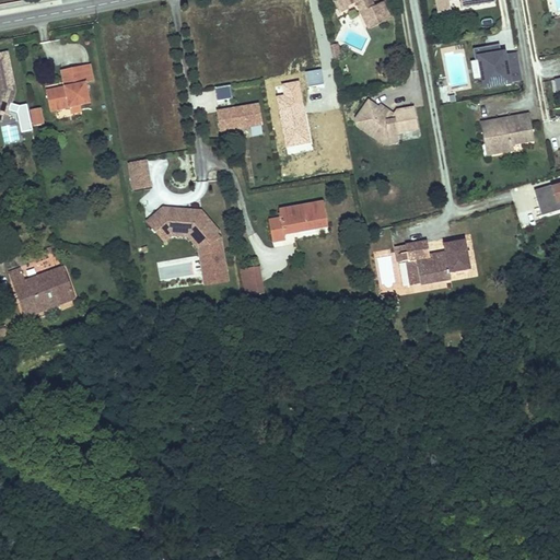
[(330,0),(341,21),(350,16),(349,13),(359,10),(368,28),(382,22),(385,30),(394,25),(386,9),(377,13),(371,0),(330,0)]
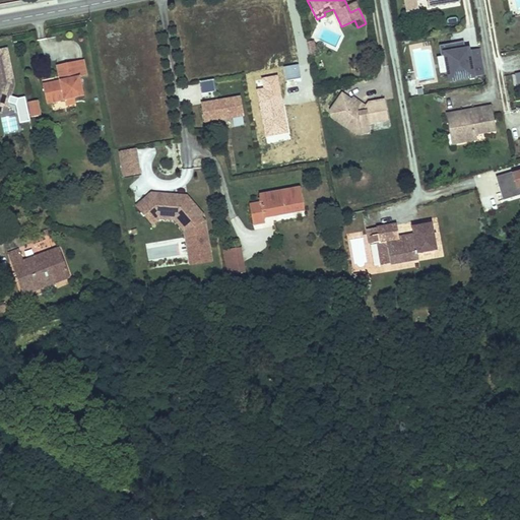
[(418,1),(406,3),(407,11),(419,9),(418,1)]
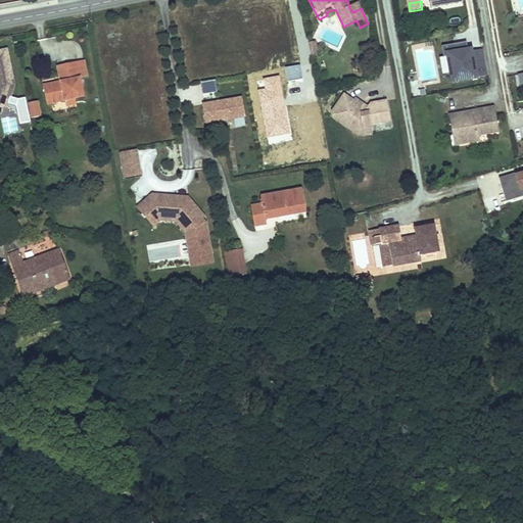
[(357,20),(343,27),(346,34),(360,28),(357,20)]
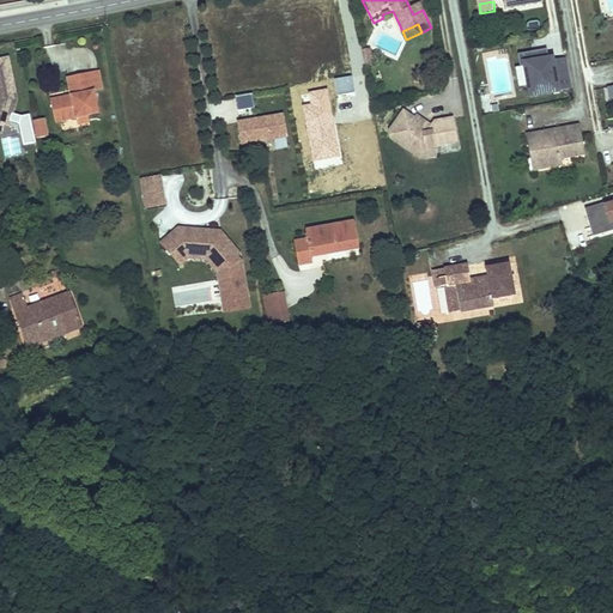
[(366,48),(359,49),(362,64),(369,62),(366,48)]
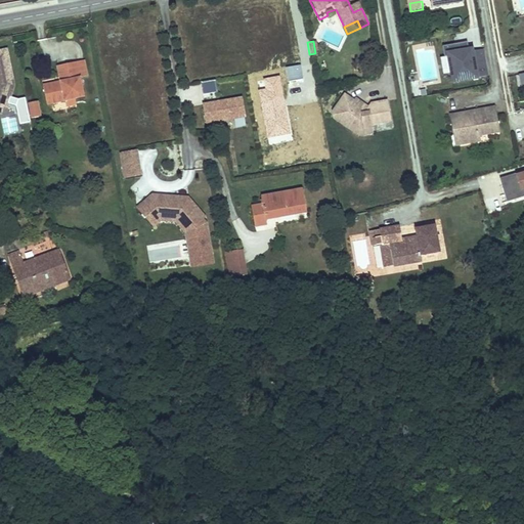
[(472,41),(443,46),(449,82),(479,76),(472,41)]
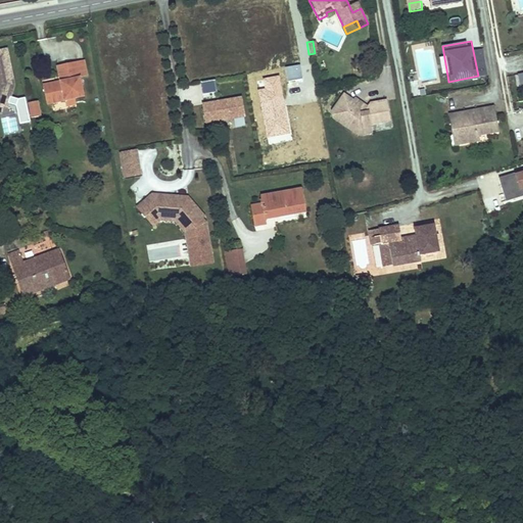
[(15,86),(7,50),(0,52),(0,105),(4,107),(8,108),(10,103),(11,97),(15,86)]
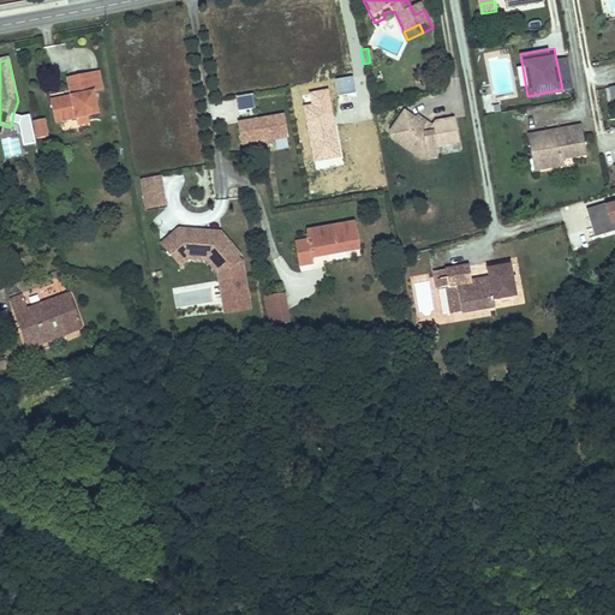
[(100,114),(93,75),(75,78),(77,95),(71,96),(72,100),(53,105),(57,123),(78,119),(89,117),(100,114)]
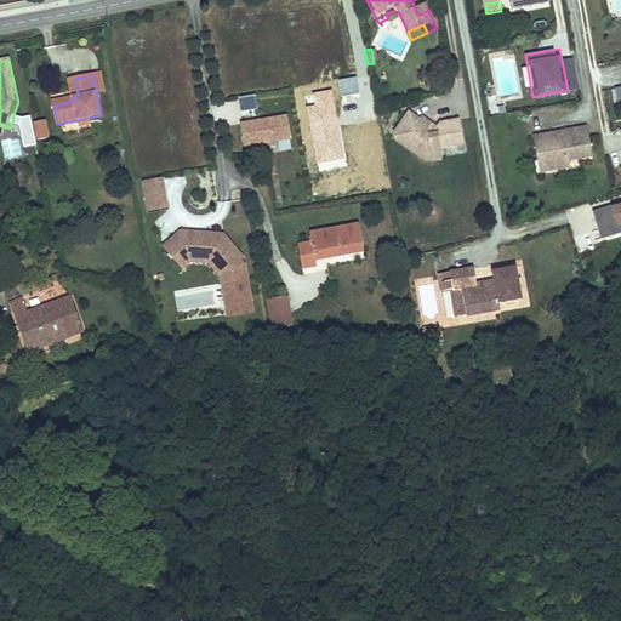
[(78,96),(75,79),(68,81),(72,97),(78,96)]
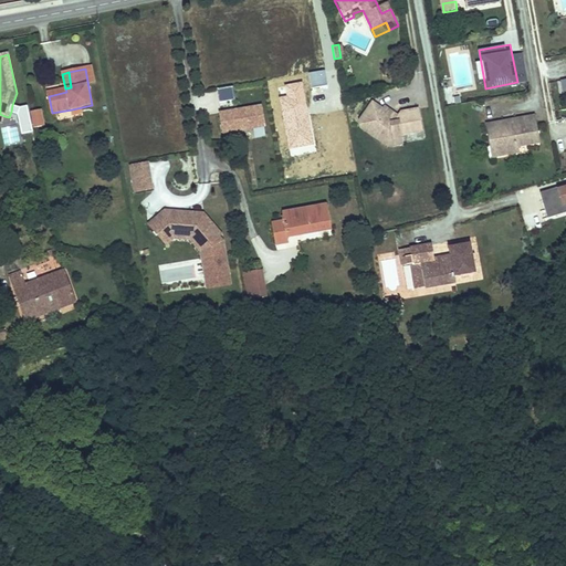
[(233,87),(218,90),(220,102),(234,100),(233,87)]
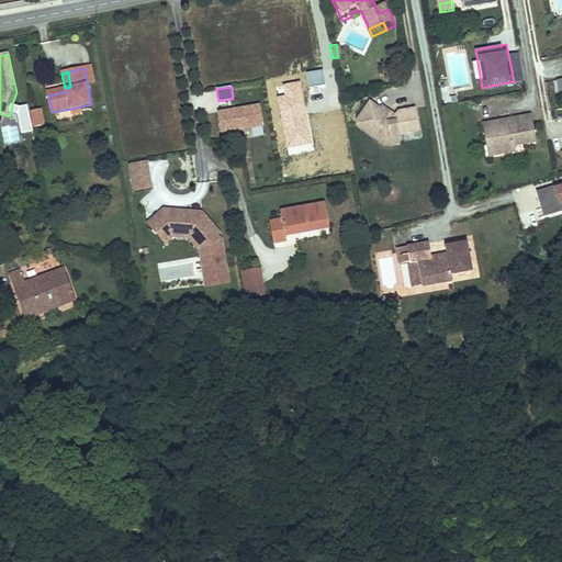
[(378,108),(366,100),(355,119),(356,126),(367,133),(371,127),(384,136),(400,135),(398,130),(418,128),(416,107),(397,110),(391,116),(391,110),(381,103),(378,108)]
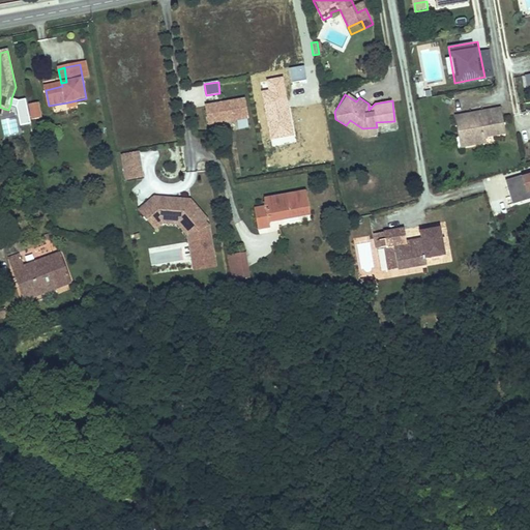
[(10,105),(18,107),(22,125),(31,123),(26,99),(19,100),(11,98),(10,105)]
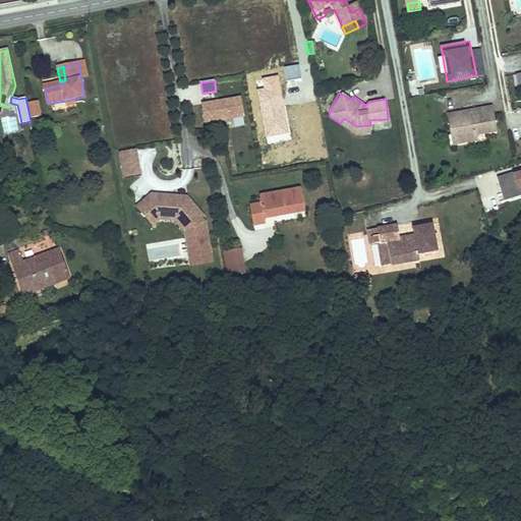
[(242,98),(205,104),(209,123),(245,116),(242,98)]
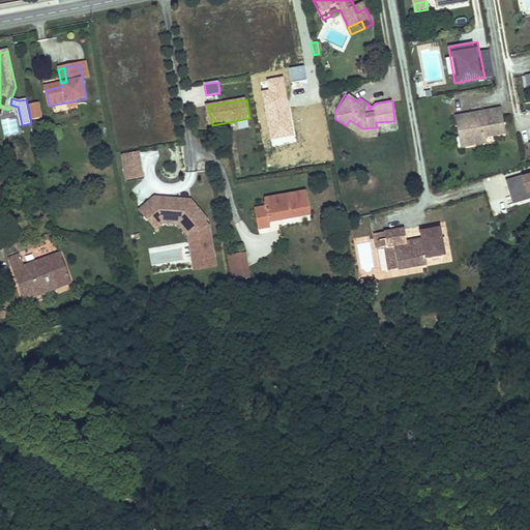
[(39,102),(30,105),(33,119),(42,117),(39,102)]
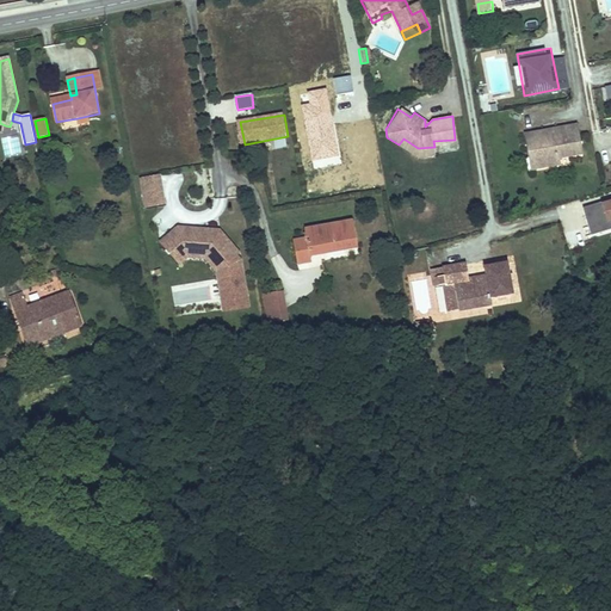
[(547,131),(522,136),(526,162),(534,161),(535,172),(559,168),(556,159),(580,155),(575,127),(555,130),(555,136),(548,137),(547,131)]
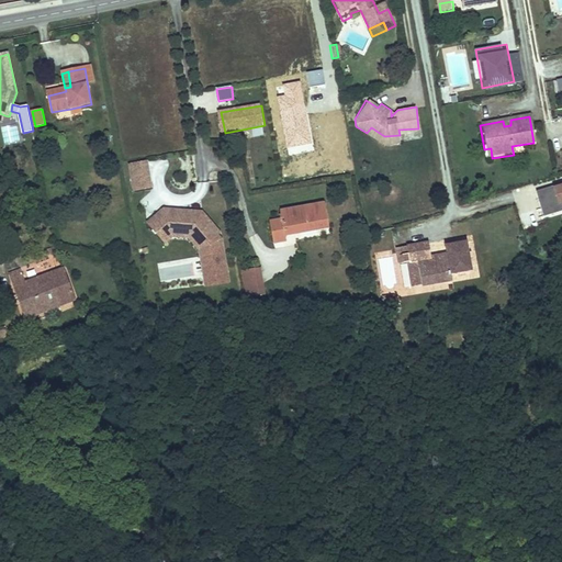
[(384,136),(371,127),(367,133),(382,142),(400,139),(400,135),(384,136)]
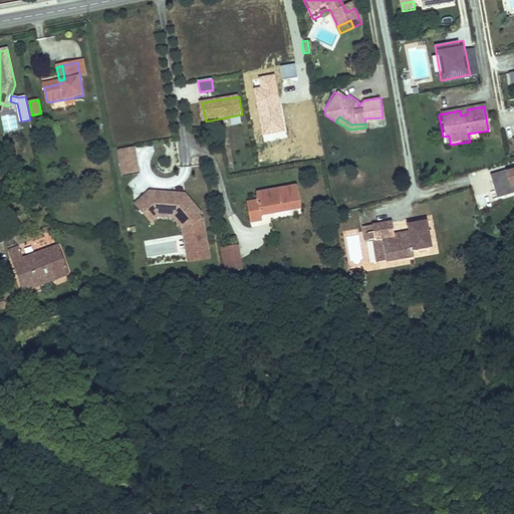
[(134,147),(118,150),(120,164),(137,162),(134,147)]
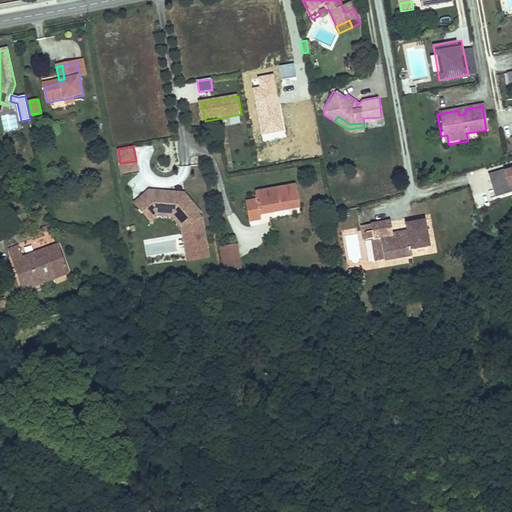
[(136,161),(120,163),(122,174),(137,171),(136,161)]
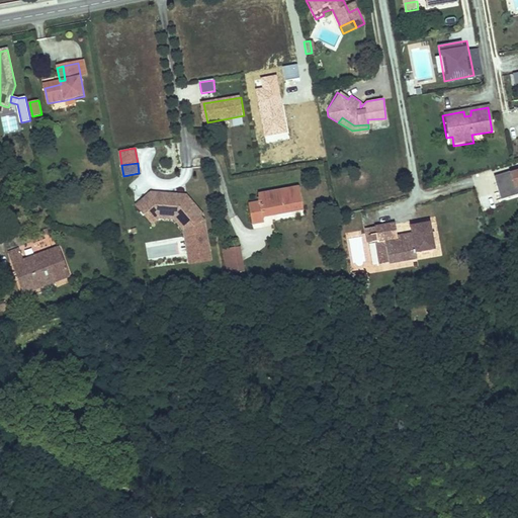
[(517,171),(498,178),(503,196),(517,191),(517,171)]
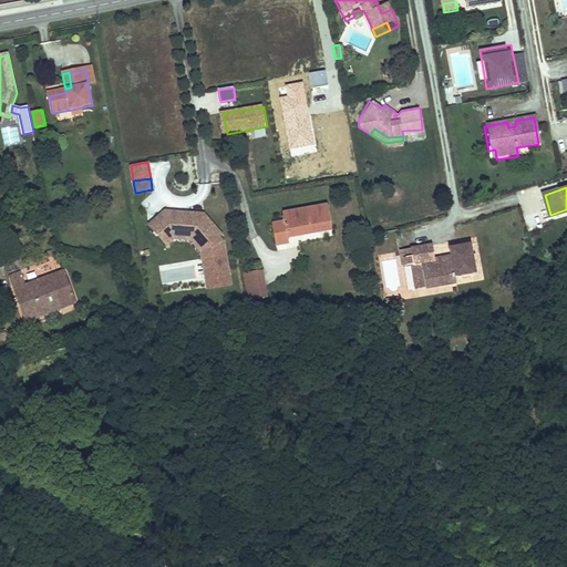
[(285,222),(274,224),(277,244),(289,241),(289,237),(332,229),(328,205),(284,214),(285,222)]
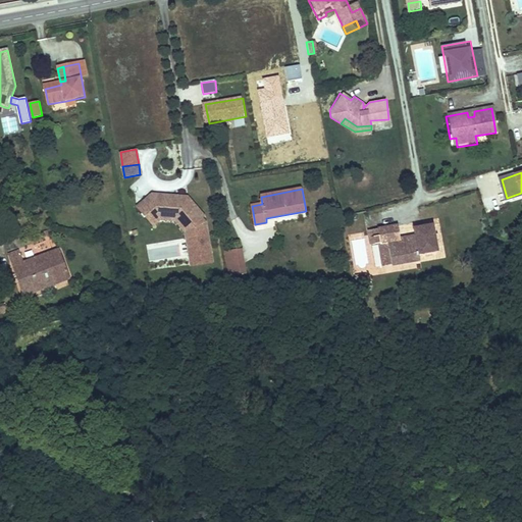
[(153,225),(160,219),(158,214),(164,213),(176,213),(176,215),(189,229),(205,216),(189,197),(151,194),(137,207),(153,225)]
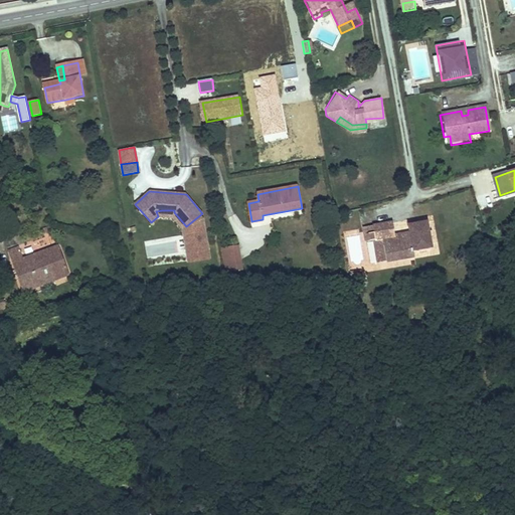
[(156,211),(158,216),(173,218),(183,229),(186,226),(174,212),(174,210),(162,210),(156,211)]
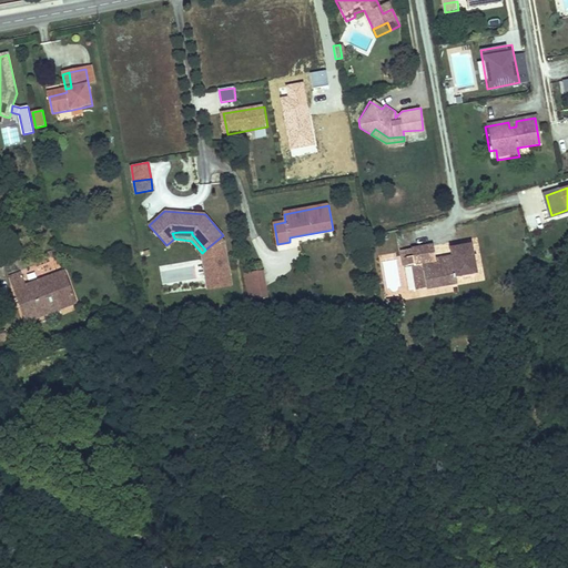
[(223,235),(202,253),(210,288),(232,285),(226,242),(223,235)]
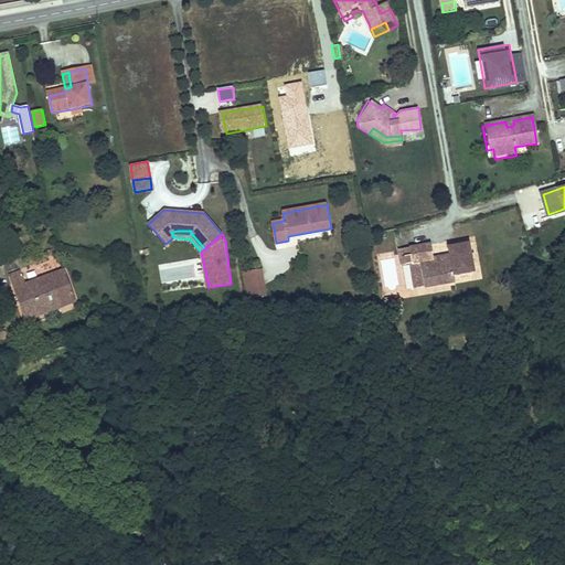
[(428,243),(401,249),(404,265),(412,264),(417,289),(455,280),(454,276),(477,270),(470,243),(448,248),(450,255),(433,258),(428,243)]
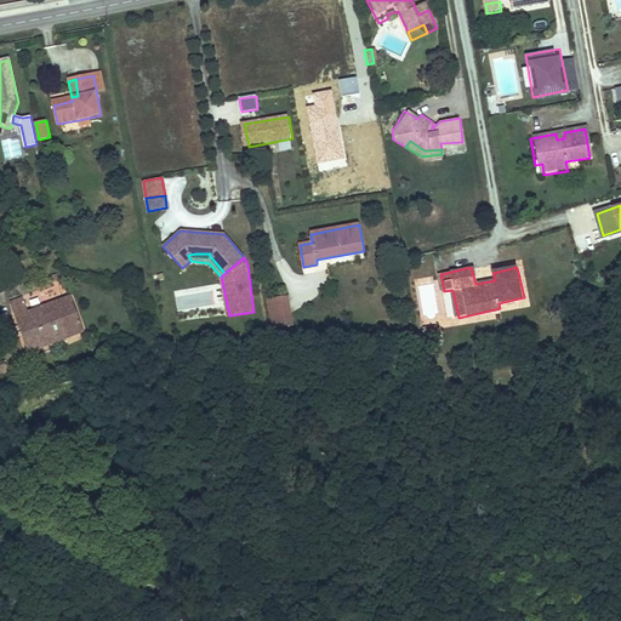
[(24,297),(10,302),(28,351),(84,330),(72,296),(29,312),(24,297)]
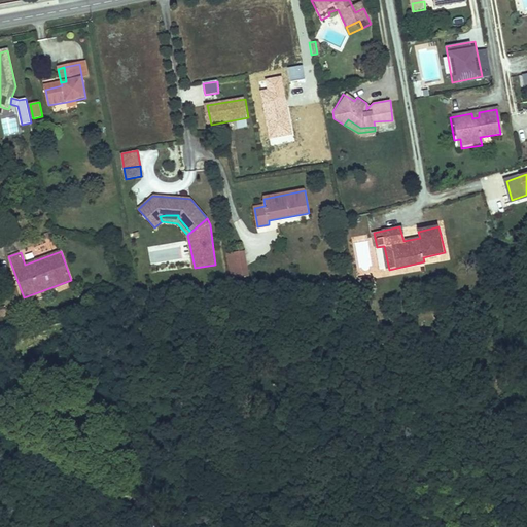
[(245,252),(231,254),(233,269),(248,266),(245,252)]
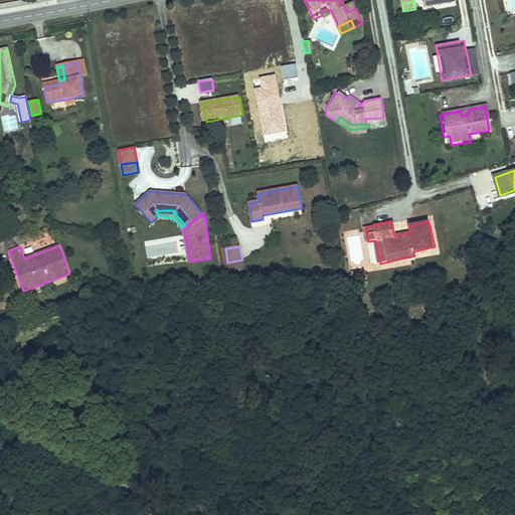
[(242,260),(227,263),(229,273),(244,271),(242,260)]
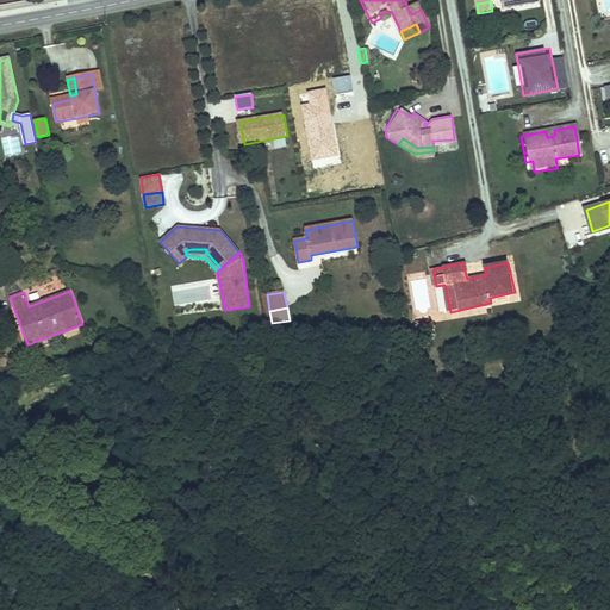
[(424,321),(416,321),(417,335),(427,335),(424,321)]
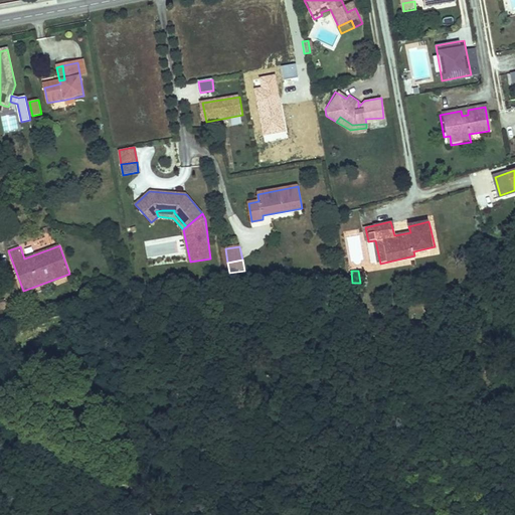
[(6,304),(0,305),(0,317),(9,315),(6,304)]
